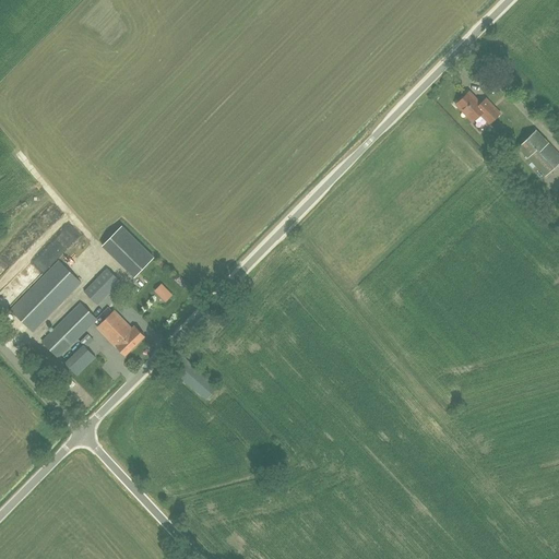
[(470,92),(456,104),(473,121),(482,114),(490,123),(499,114),(486,99),(480,105),(470,92)]
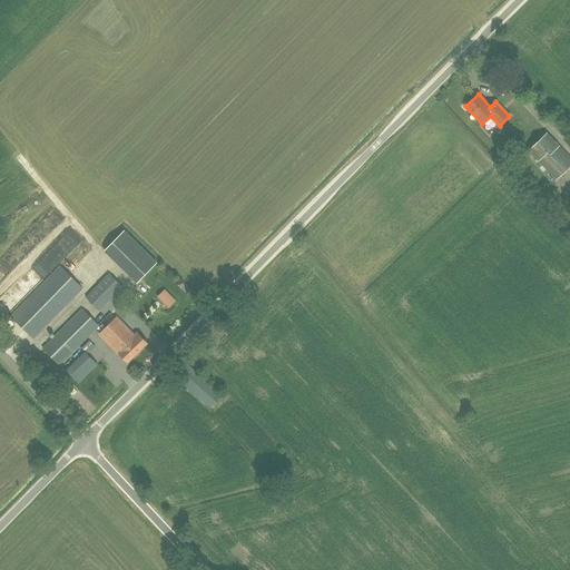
[(569,165),(569,156),(547,133),(528,150),(556,179),(569,165)]
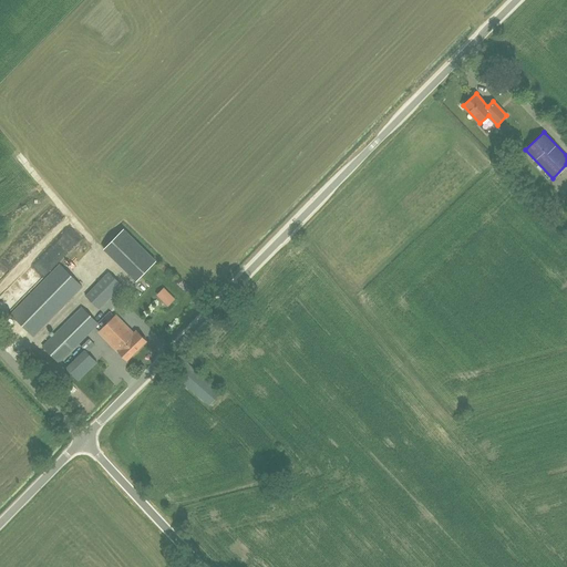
[(123,229),(104,249),(136,280),(155,261),(123,229)]
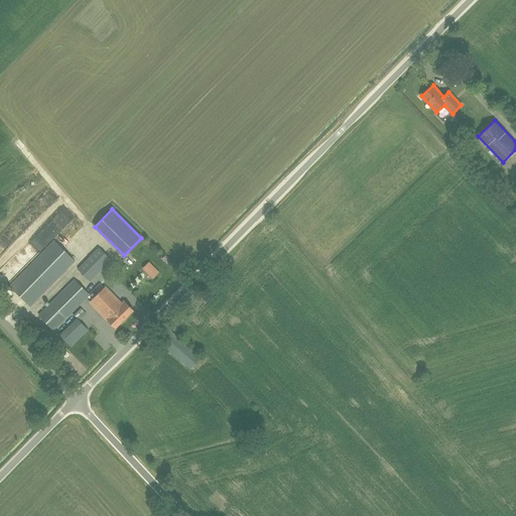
[(75,261),(54,241),(10,286),(30,305),(75,261)]
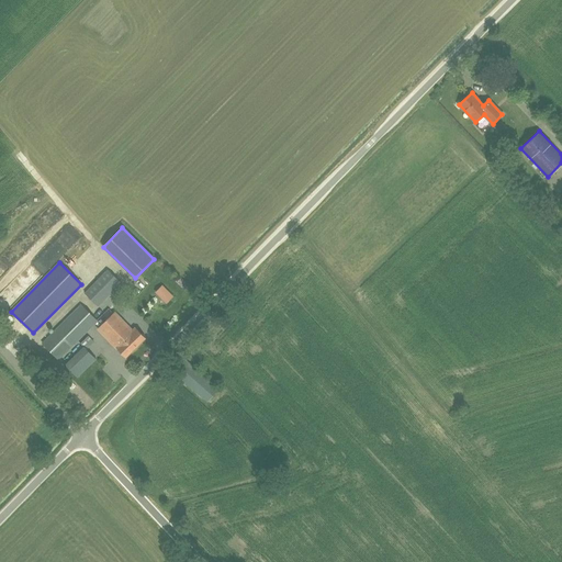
[(107,270),(85,293),(98,306),(121,283),(107,270)]
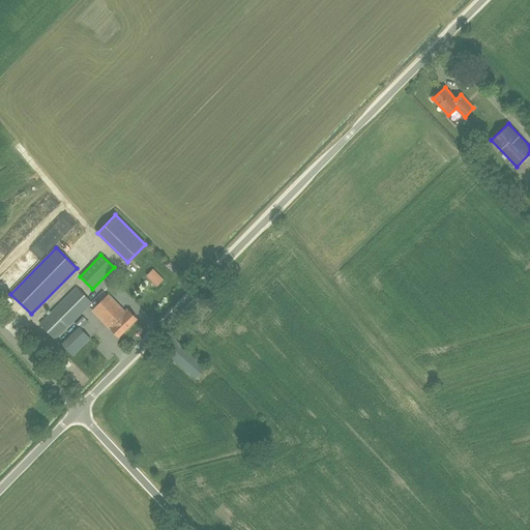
[(20,271),(23,267),(19,263),(15,267),(8,261),(5,265),(11,271),(6,277),(17,287),(26,276),(20,271)]
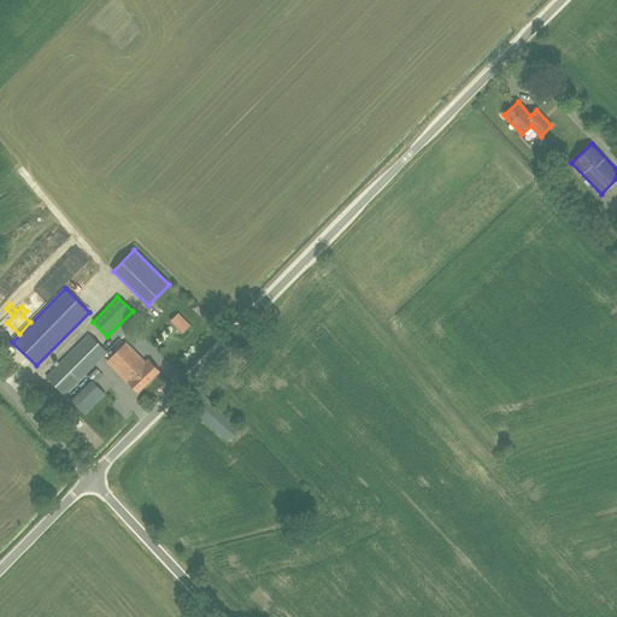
[(191,327),(184,321),(180,327),(184,331),(191,327)]
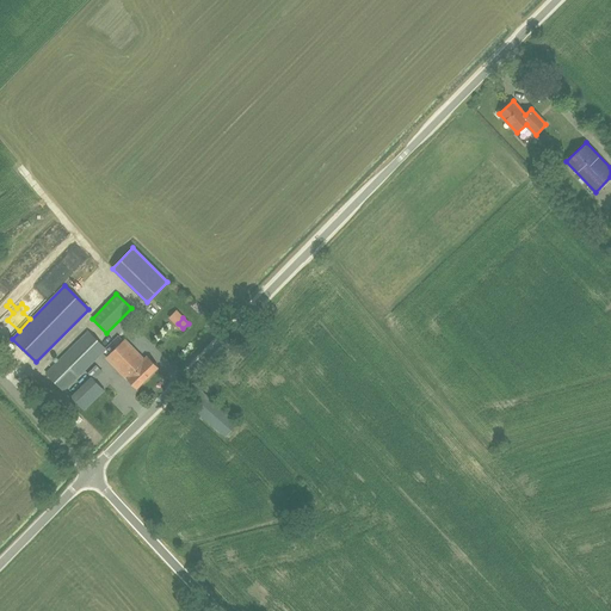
[(105,350),(88,332),(45,374),(63,392),(105,350)]
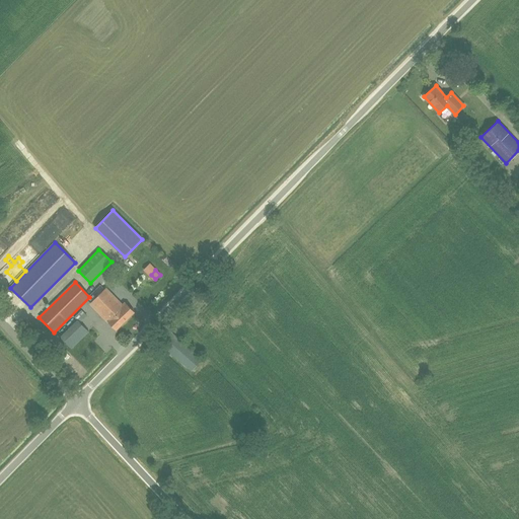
[(123,306),(106,289),(91,304),(117,329),(134,312),(126,303),(123,306)]
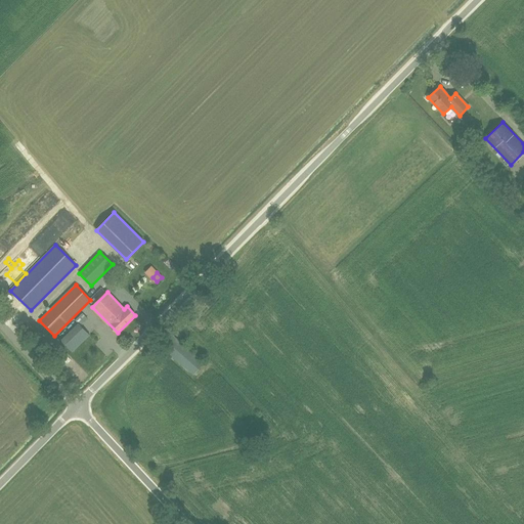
[(90,335),(83,329),(78,323),(61,339),(60,340),(73,352),(90,335)]
